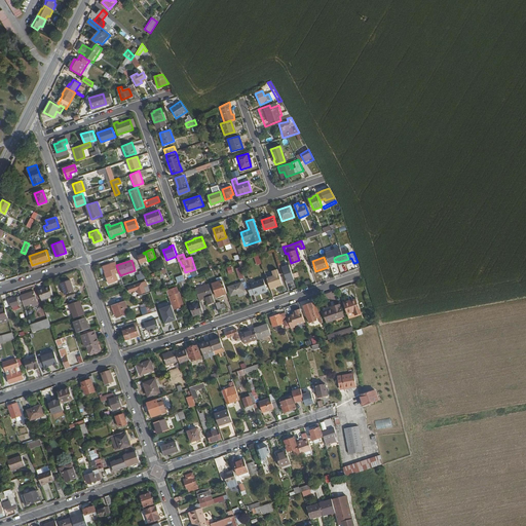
[(103,267),(109,284),(117,280),(116,276),(115,276),(114,272),(118,271),(117,268),(116,265),(115,262),(103,267)]
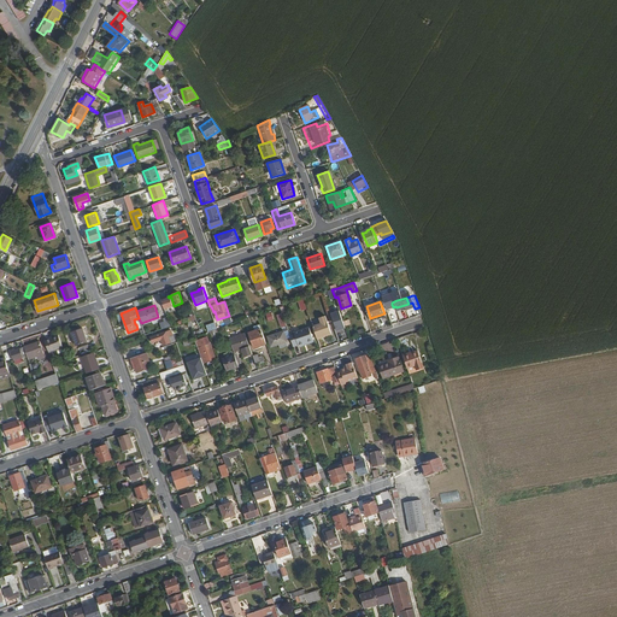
[(186,318),(188,328),(197,324),(194,315),(186,318)]
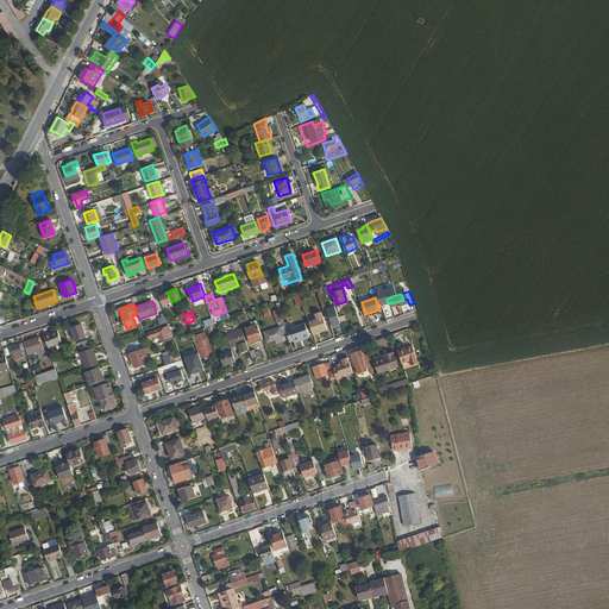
[(308,319),(313,332),(336,325),(333,319),(331,312),(308,319)]
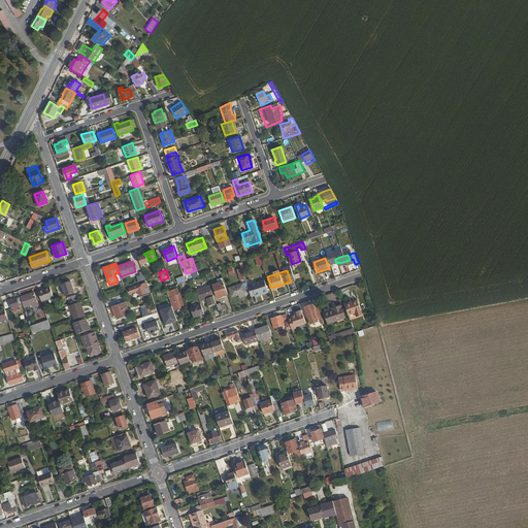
[(264,281),(248,286),(251,296),(255,295),(256,295),(268,291),(264,281)]
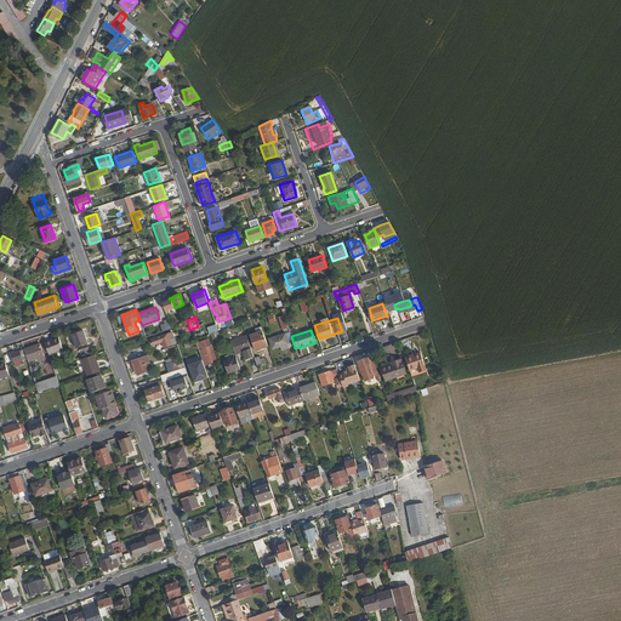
[(72,335),(77,348),(87,345),(83,331),(72,335)]
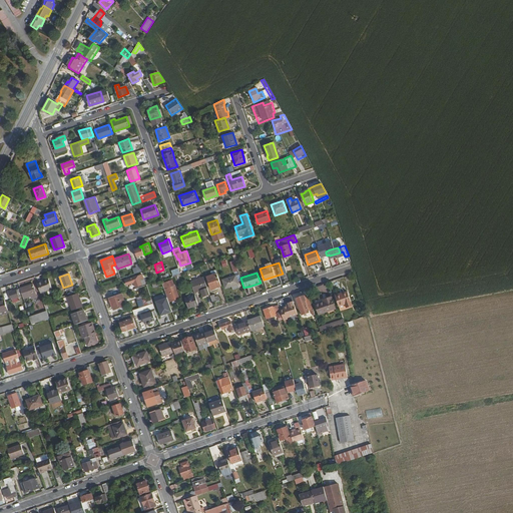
[(207,277),(211,291),(217,289),(217,287),(221,286),(216,274),(207,277)]
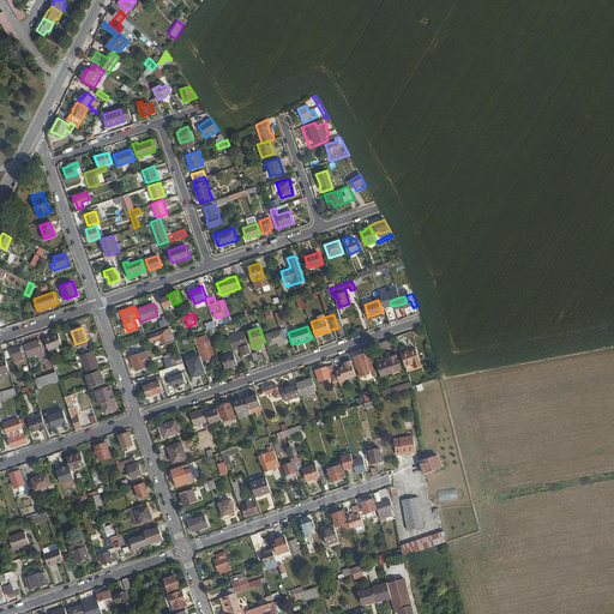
[(266,335),(270,344),(287,339),(282,329),(266,335)]
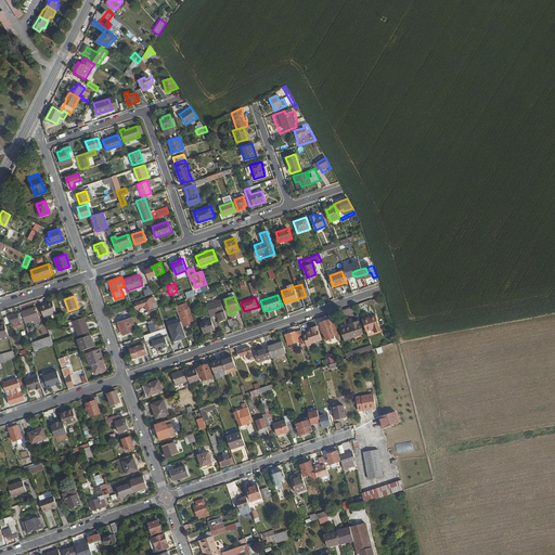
[(136,304),(138,308),(145,306),(146,310),(158,307),(155,300),(151,301),(150,298),(136,304)]
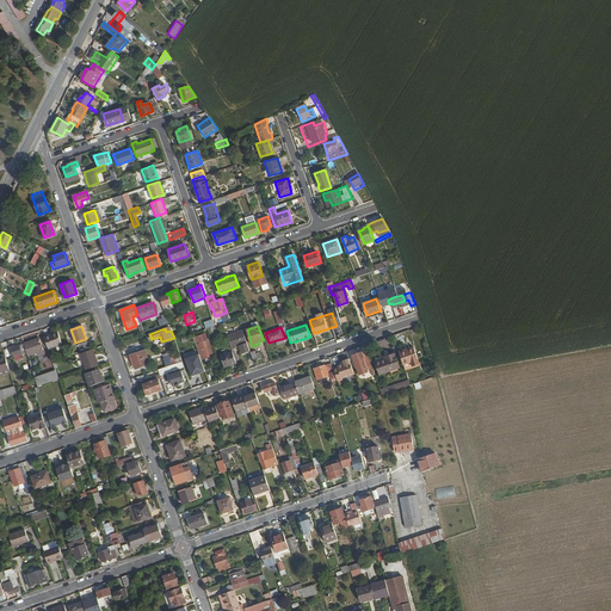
[(227,334),(232,347),(242,344),(244,345),(247,344),(242,329),(227,334)]
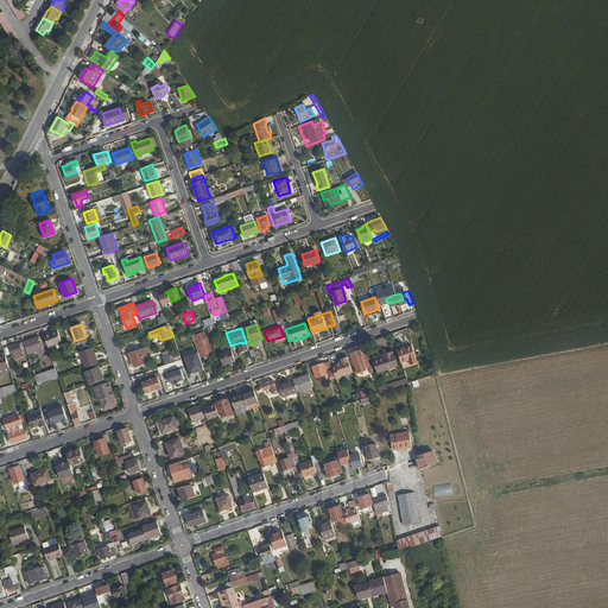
[(43,335),(46,348),(61,342),(57,331),(43,335)]
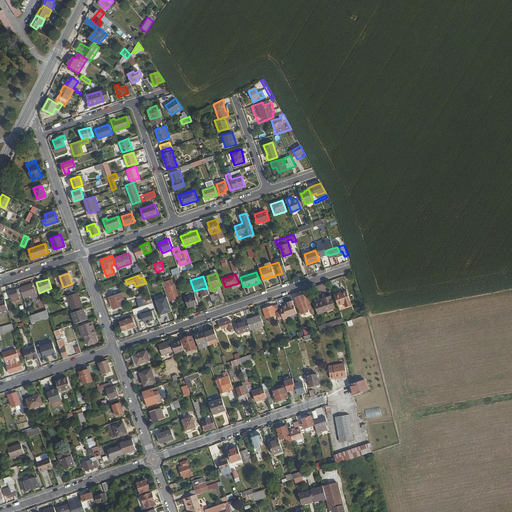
[(169,302),(179,298),(172,279),(162,283),(167,296),(169,302)]
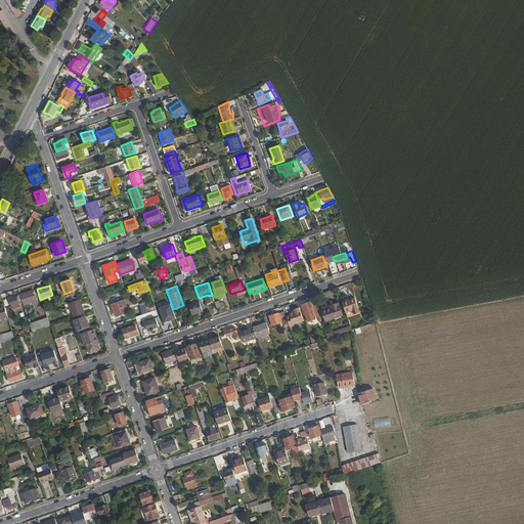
[(19,296),(23,303),(23,306),(30,303),(37,301),(33,291),(19,295),(19,296)]
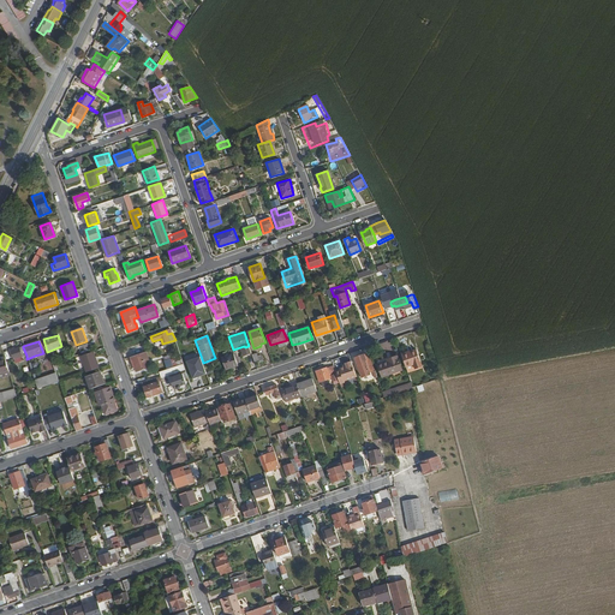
[(78,347),(82,356),(90,353),(87,345),(78,347)]
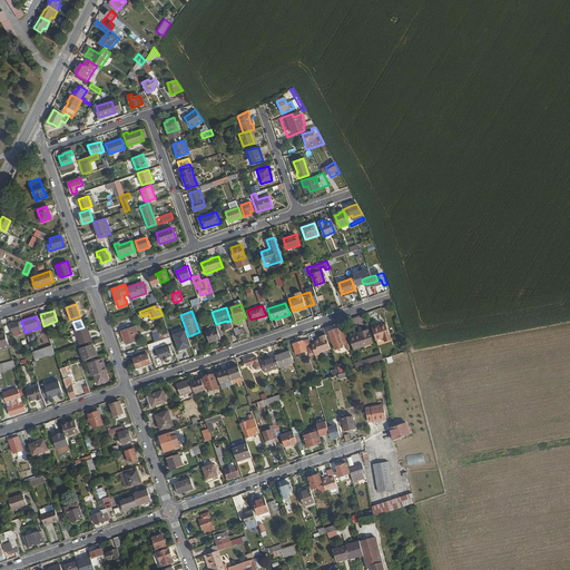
[(10,325),(12,334),(25,330),(21,322),(10,325)]
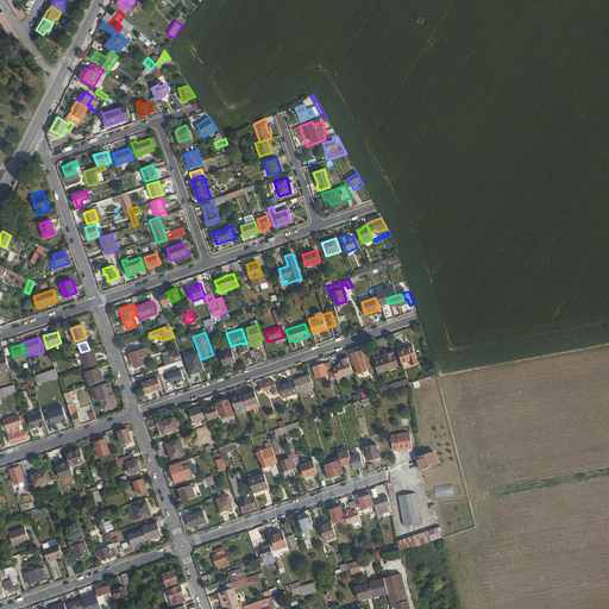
[(397,351),(402,363),(410,360),(412,365),(419,363),(413,346),(397,351)]
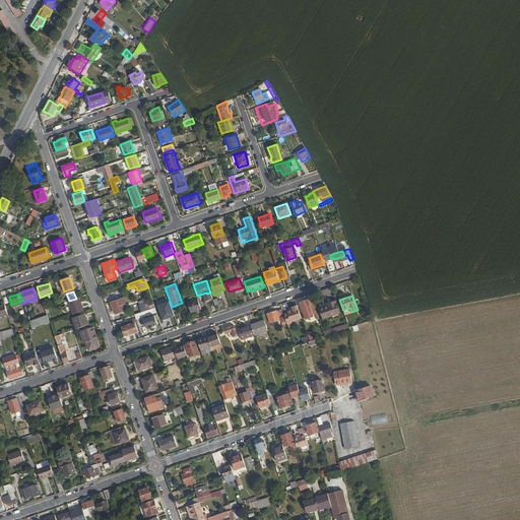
[(68,302),(73,315),(83,311),(79,298),(76,299),(69,301),(68,302)]
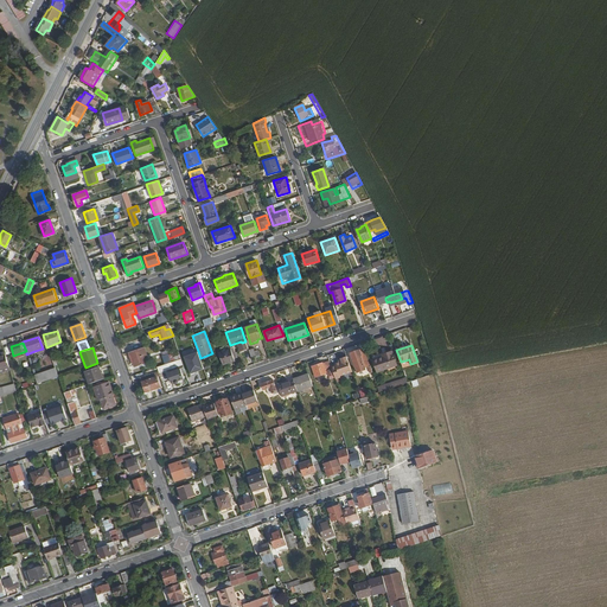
[(131,351),(135,366),(146,363),(145,359),(147,358),(144,347),(136,350),(131,351)]
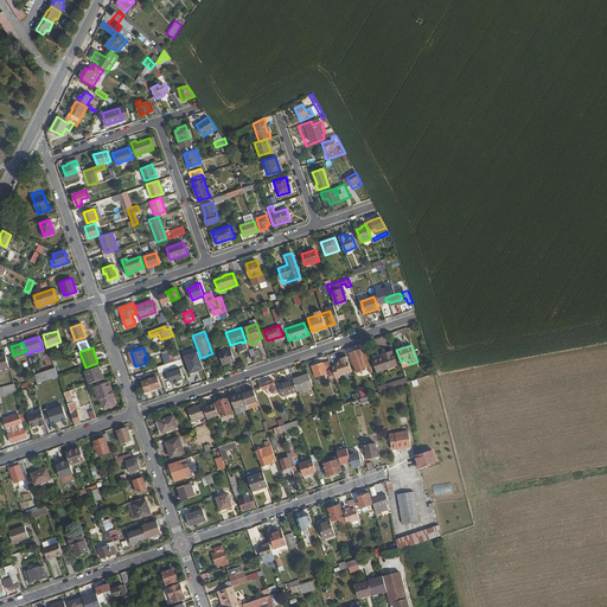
[(350,352),(355,366),(363,363),(369,362),(366,352),(362,353),(360,349),(350,352)]
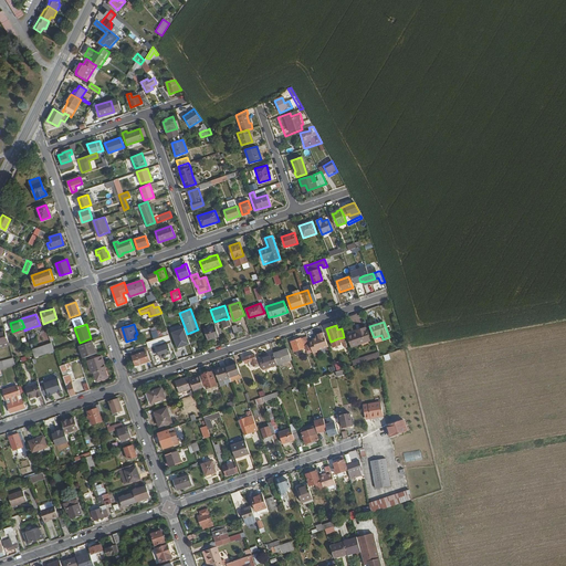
[(205,329),(208,339),(219,336),(216,326),(205,329)]
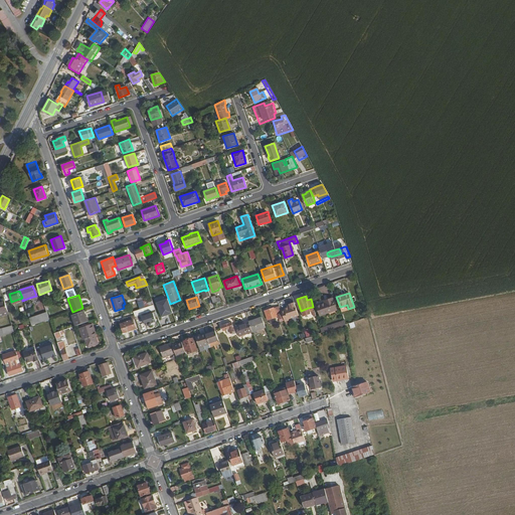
[(173,313),(170,304),(168,298),(157,302),(162,318),(166,317),(166,315),(173,313)]
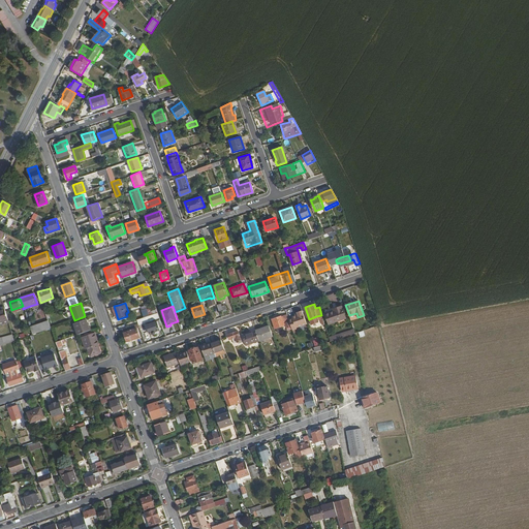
[(334,311),(337,320),(345,317),(341,306),(333,309),(334,311)]
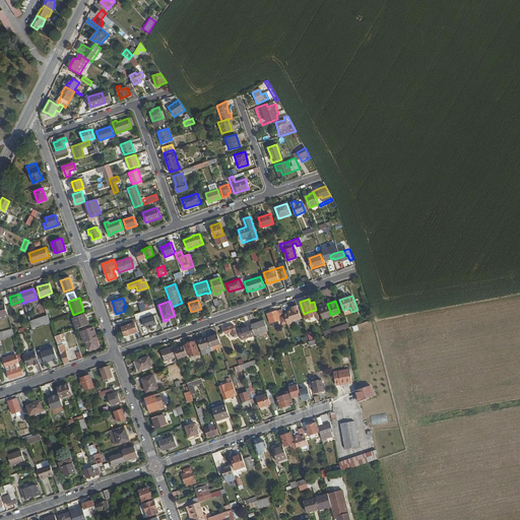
[(283,312),(286,321),(301,316),(298,305),(291,307),(293,308),(289,309),(287,310),(287,311),(283,312)]
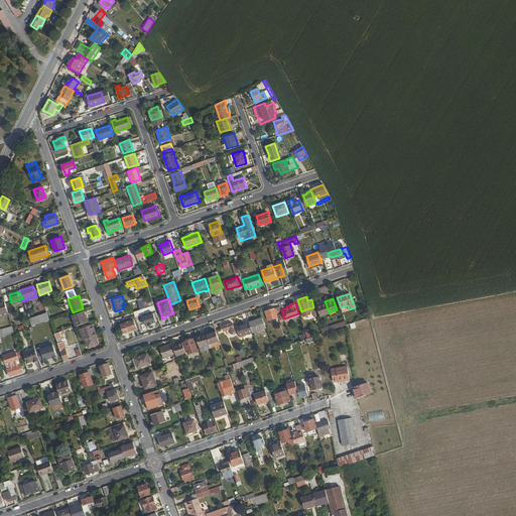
[(317,306),(320,315),(329,312),(326,303),(317,306)]
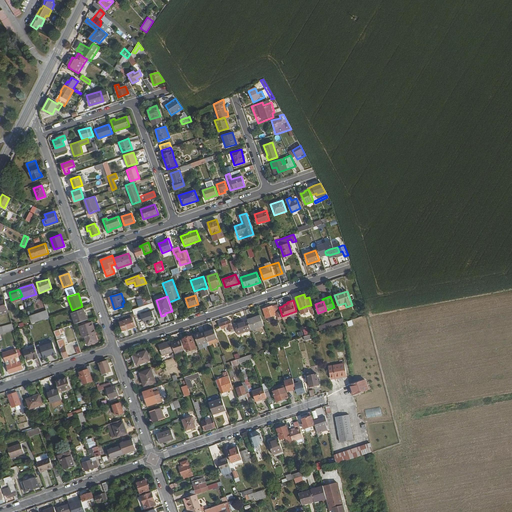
[(263,309),(266,317),(276,314),(273,305),(263,309)]
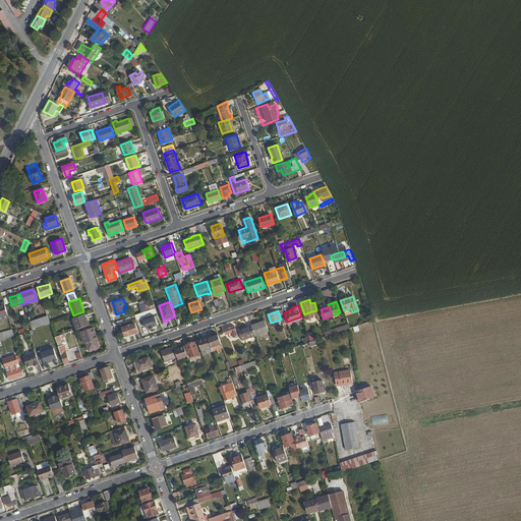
[(71,315),(76,330),(89,326),(83,311),(73,315),(71,315)]
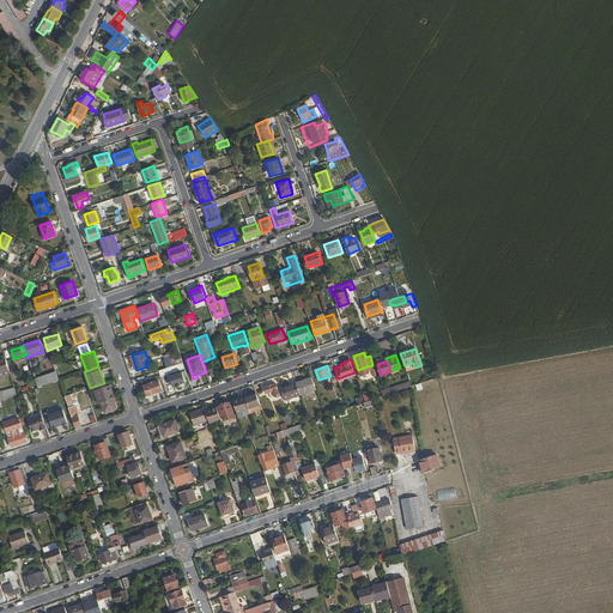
[(55,372),(34,380),(36,388),(58,381),(55,372)]
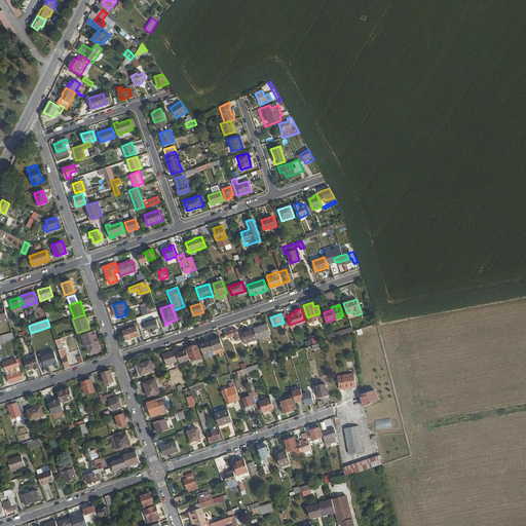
[(145,323),(149,333),(159,329),(156,320),(145,323)]
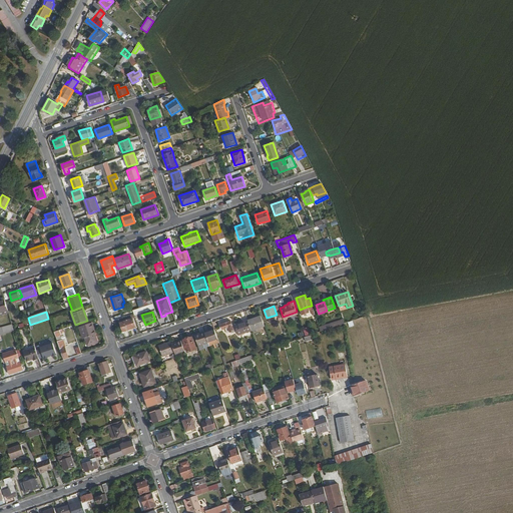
[(119,323),(122,332),(135,328),(132,319),(130,315),(118,319),(119,323)]
